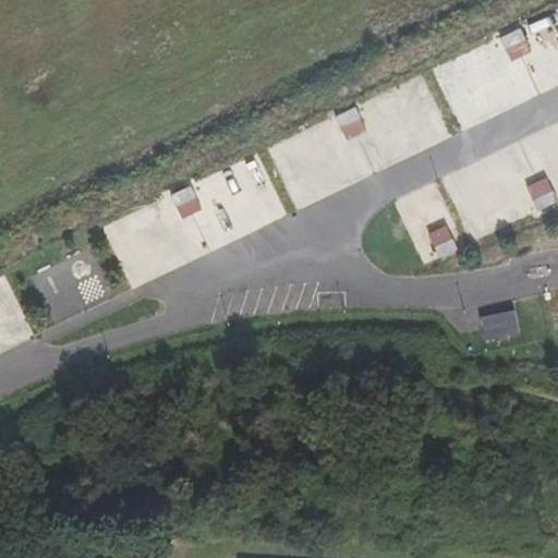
[(545,45),(533,19),(499,35),(511,61),(545,45)]
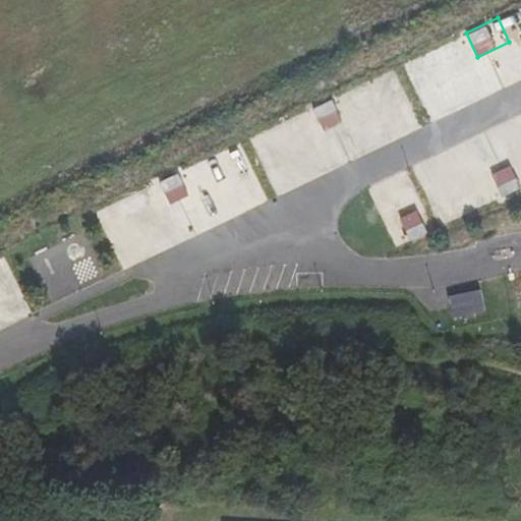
[(357,88),(361,112),(382,109),(379,84),(357,88)]
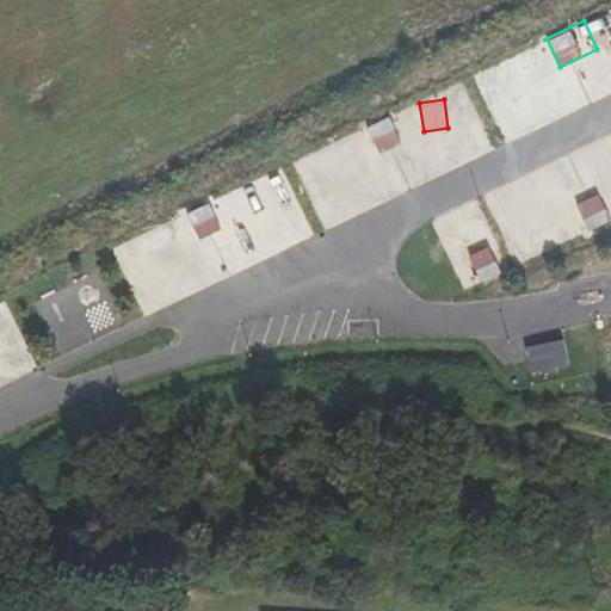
[(395,118),(370,123),(375,150),(400,147),(395,118)]
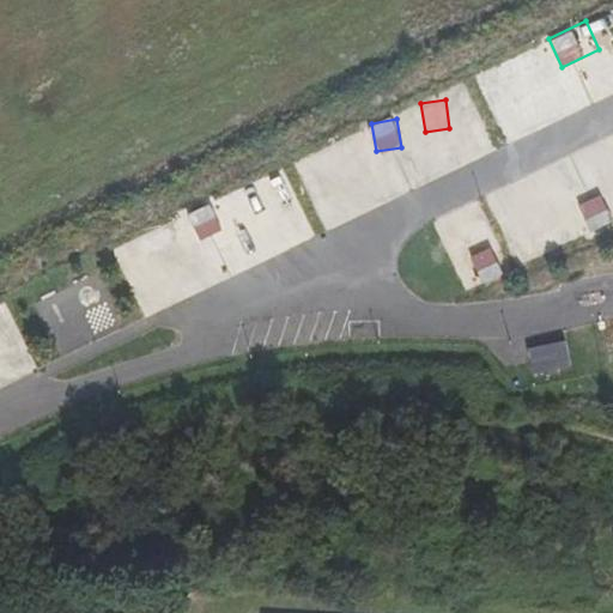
[(580,201),(588,231),(612,223),(612,222),(605,193),(580,201)]
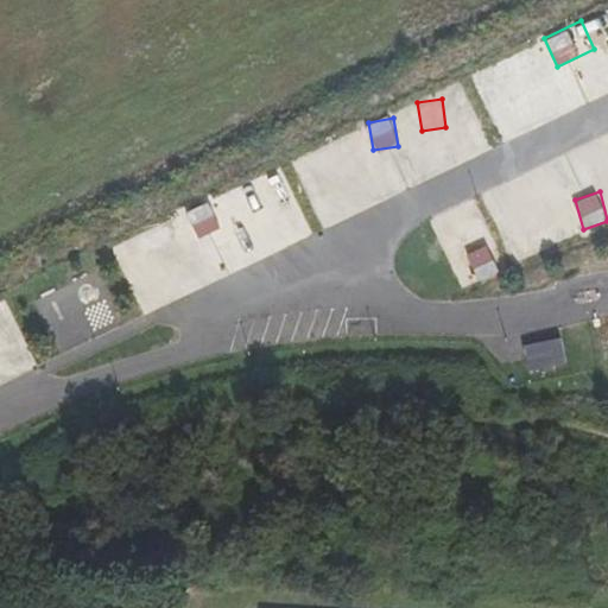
[(214,201),(188,207),(195,236),(220,232),(214,201)]
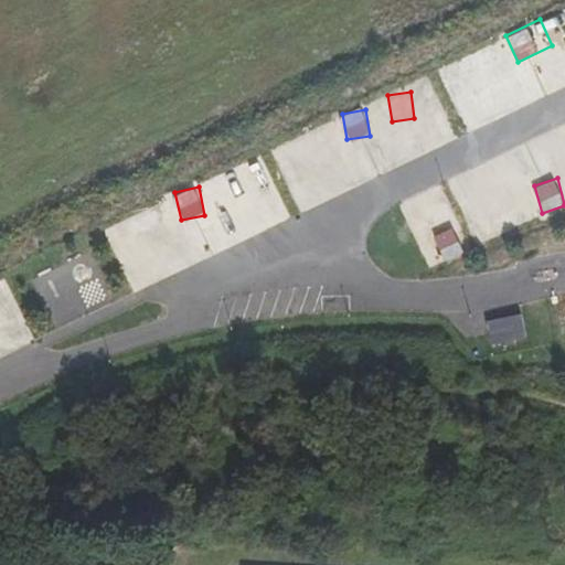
[(433,237),(448,262),(468,248),(452,224),(433,237)]
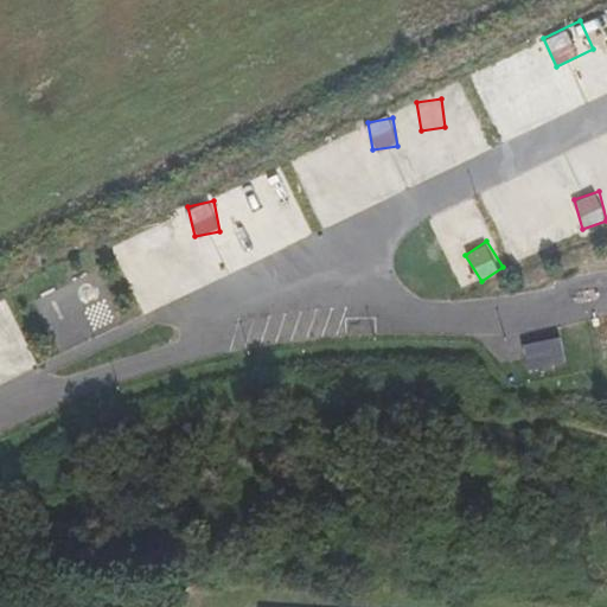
[(17,318),(0,325),(16,362),(31,356),(17,318)]
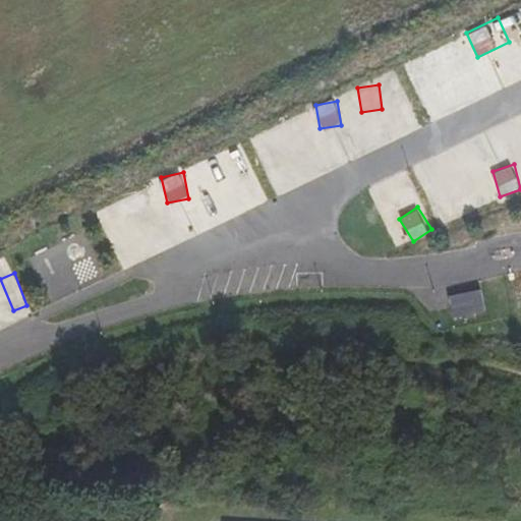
[(479,288),(449,295),(454,316),(484,310),(479,288)]
